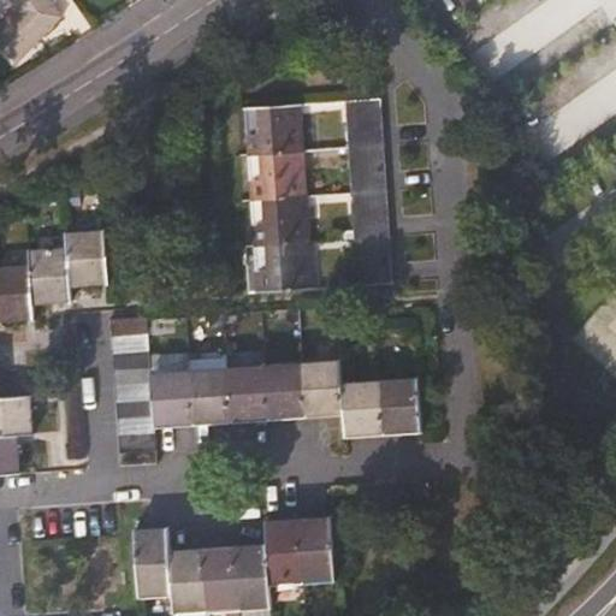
[(10,0),(15,7),(0,22),(0,47),(17,64),(61,18),(51,0),(10,0)]
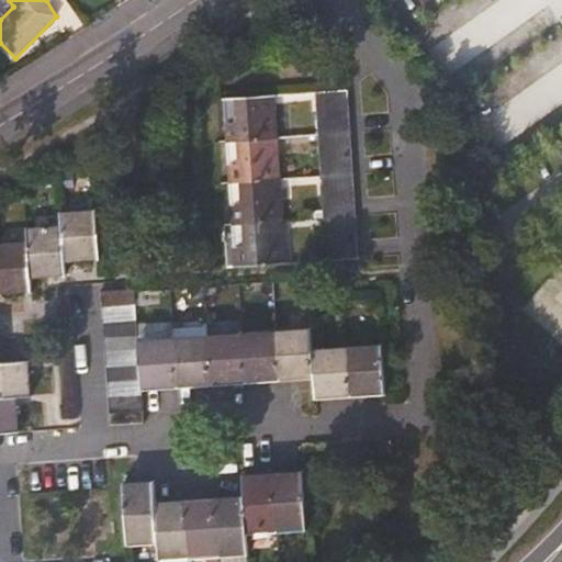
[(316,135),(347,133),(345,90),(314,92),(316,135)]
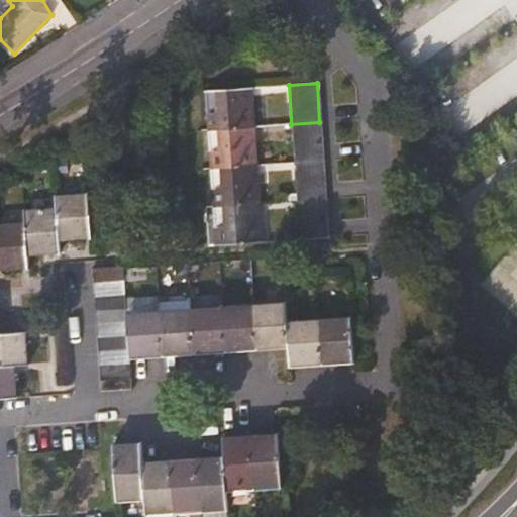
[(205,90),(207,129),(252,127),(250,87),(205,90)]
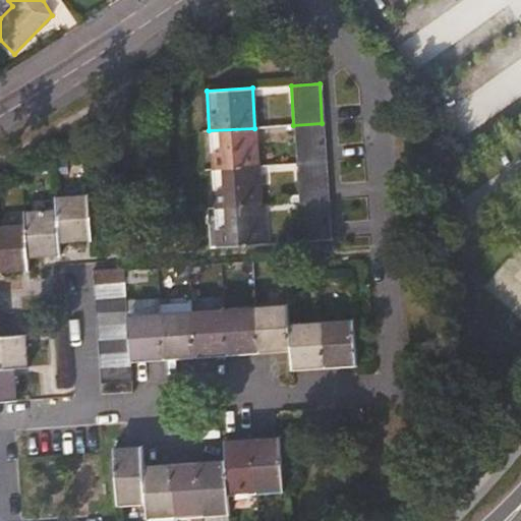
[(293,125),(296,163),(325,162),(322,123),(293,125)]
